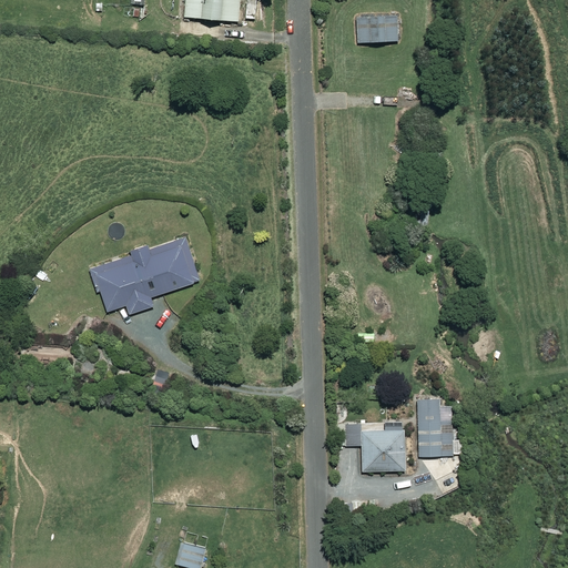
[(241,0),(186,0),(185,17),(239,21),(241,0)]
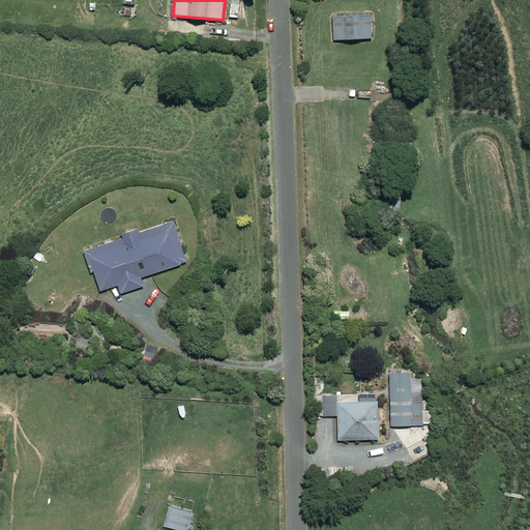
[(239,0),(230,0),(230,18),(239,18),(239,0)]
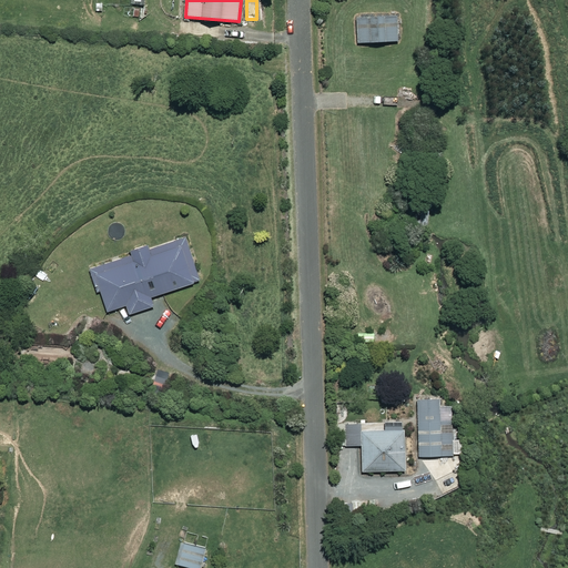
[(399,41),(399,14),(357,16),(357,42),(399,41)]
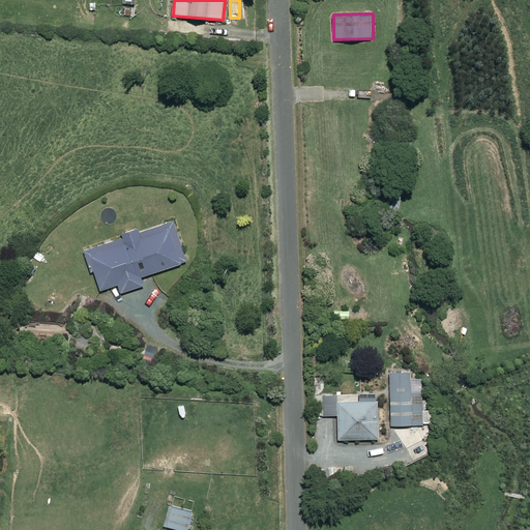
[(188,262),(174,222),(140,234),(139,231),(124,236),(125,238),(86,252),(93,271),(95,271),(102,291),(119,285),(122,294),(145,286),(142,277),(188,262)]
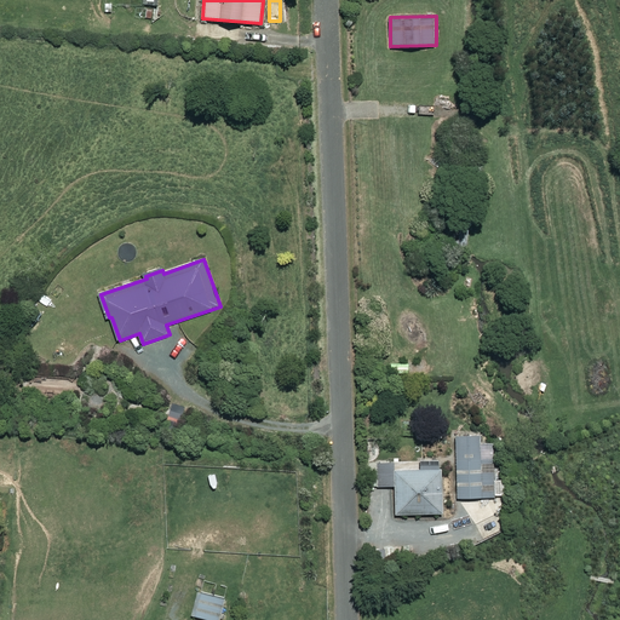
[(483,434),(458,434),(458,498),(494,498),(494,463),(483,463),(483,434)]
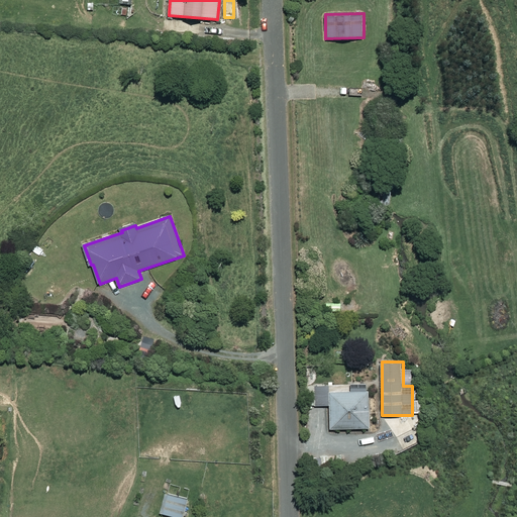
[(330,393),(330,385),(316,386),(317,406),(331,405),(331,428),(370,428),(370,385),(351,385),(351,393),(330,393)]
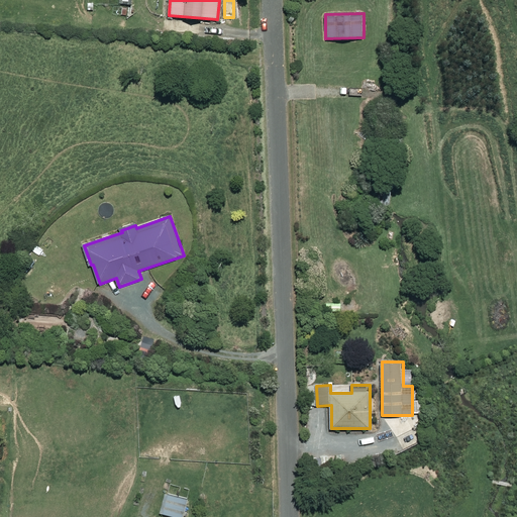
[(184,516),(189,499),(165,493),(160,514),(175,516),(184,516)]
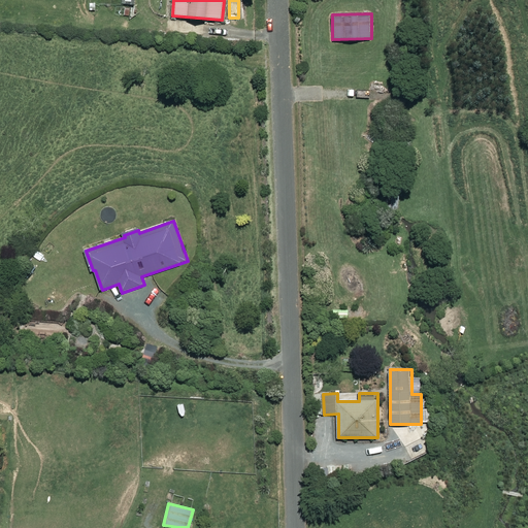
All buildings are outlined.
